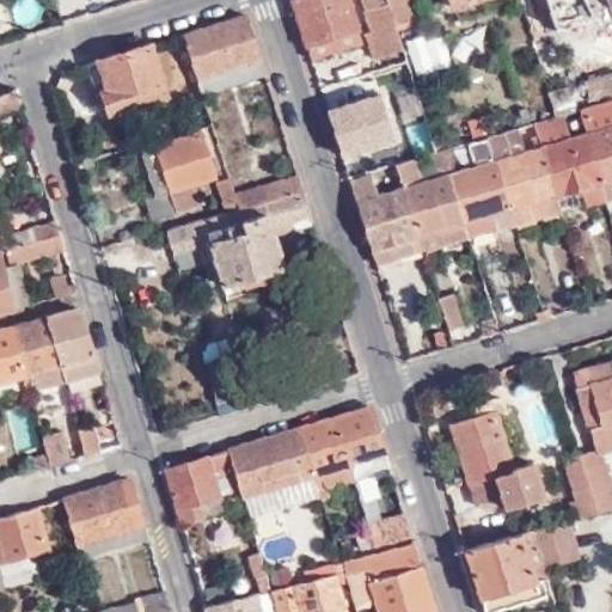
[(291,0),(308,56),(361,41),(348,0),(361,0),(368,24),(365,26),(372,51),(401,43),(395,25),(386,0),(291,0)]
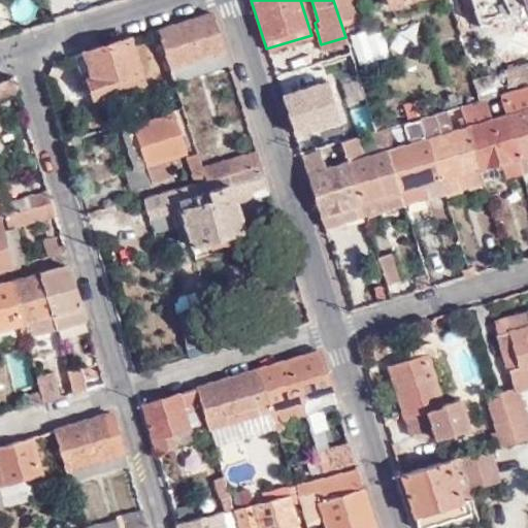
[(355,0),(333,0),(340,22),(360,15),(355,0)]
